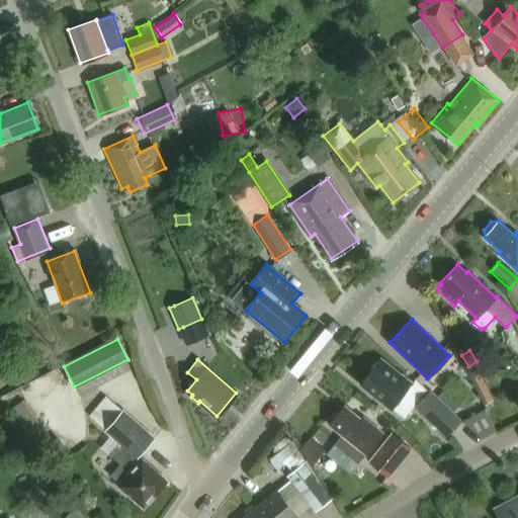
[(392,408),(413,380),(402,372),(400,375),(379,359),(360,382),(392,408)]
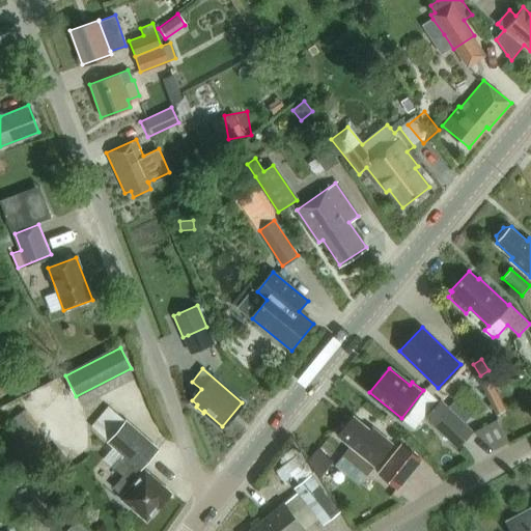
[(491,381),(481,386),(497,415),(506,410),(491,381)]
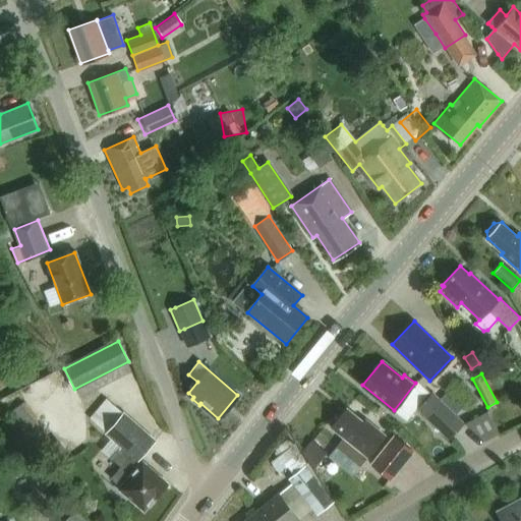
[(466,424),(465,423),(432,392),(418,407),(452,440),(466,424)]
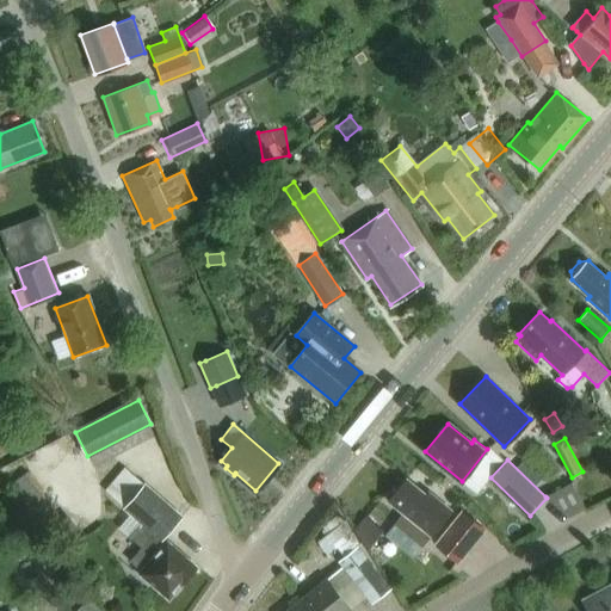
[(14,487),(32,507),(49,492),(31,471),(14,487)]
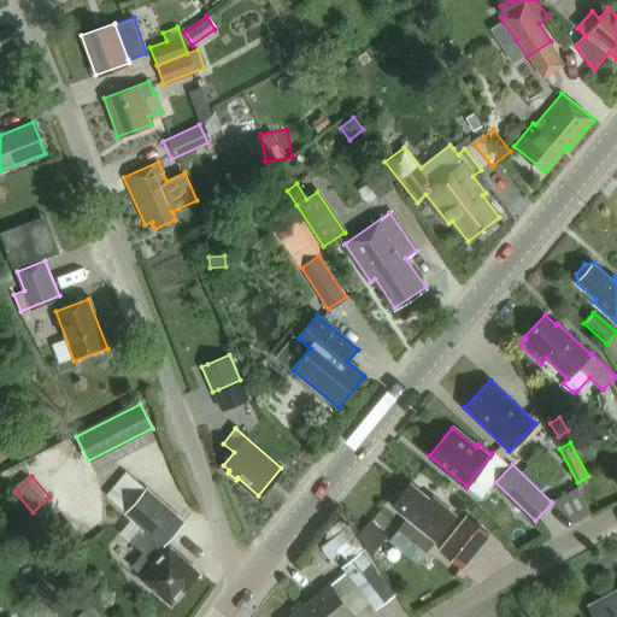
[(136,482),(113,503),(124,513),(133,519),(144,529),(131,544),(142,554),(131,568),(144,577),(141,580),(171,605),(199,574),(165,544),(183,523),(145,491),(136,482)]
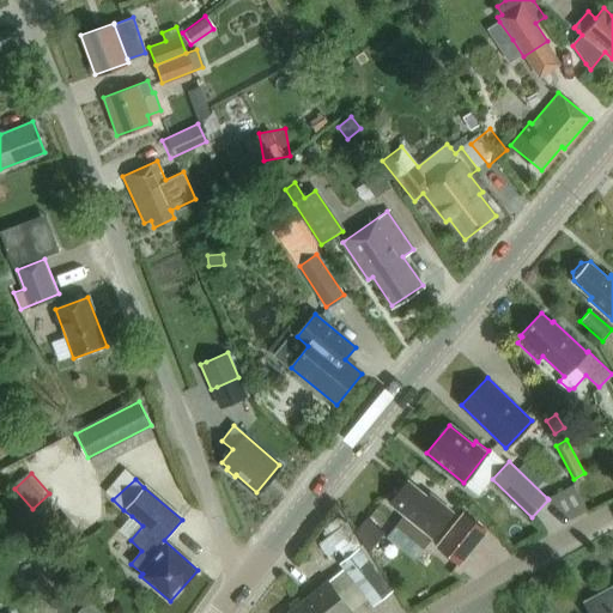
[(424,547),(453,511),(429,493),(426,496),(407,480),(389,503),(405,515),(396,525),(424,547)]
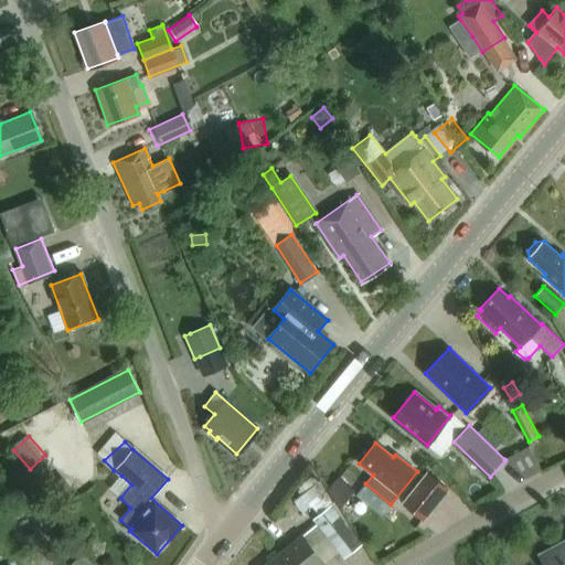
[(505,460),(525,479),(537,472),(526,447),(504,459),(505,460)]
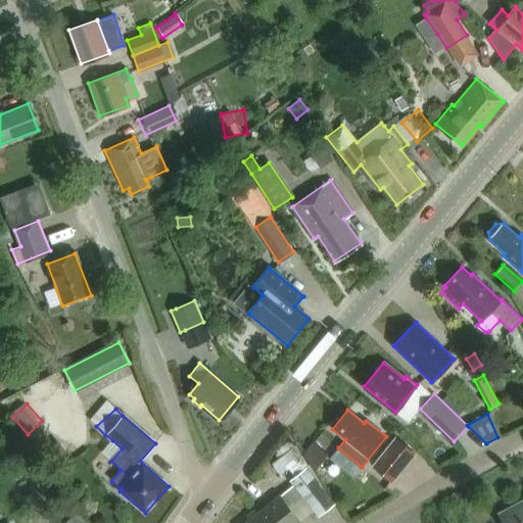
[(390,480),(414,452),(395,437),(373,466),(390,480)]
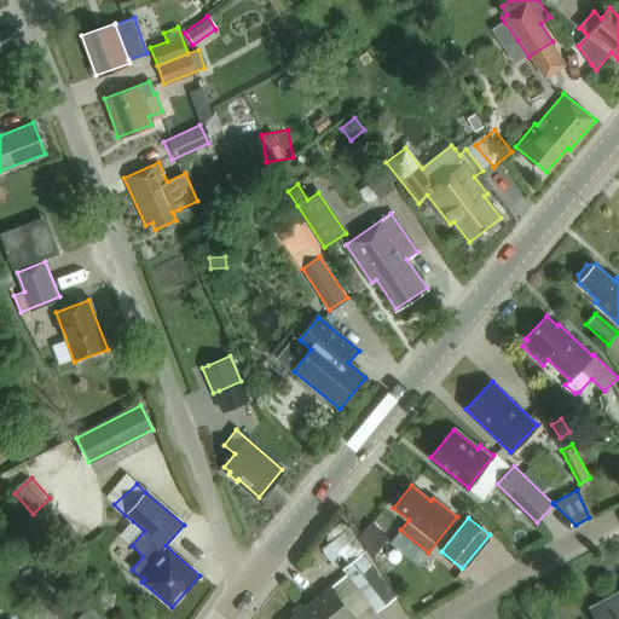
[(348,528),(323,549),(333,562),(341,555),(348,563),(360,553),(364,550),(348,528)]
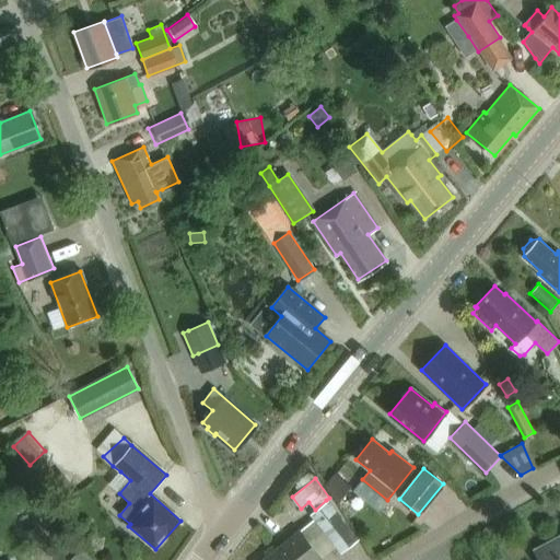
[(299,531),(259,559),(322,559),(321,557),(307,543),(322,531),(335,545),(339,550),(357,536),(326,501),(326,500),(315,510),(311,513),(314,517),(299,531)]
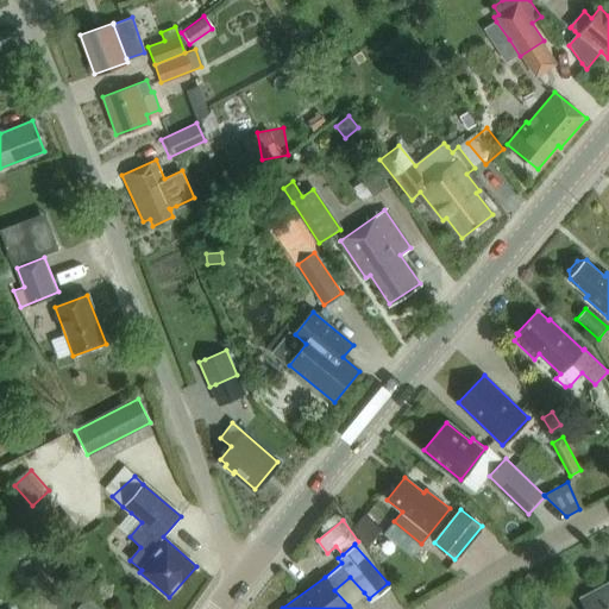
[(585,608),(608,608),(608,581),(579,596),(585,608)]
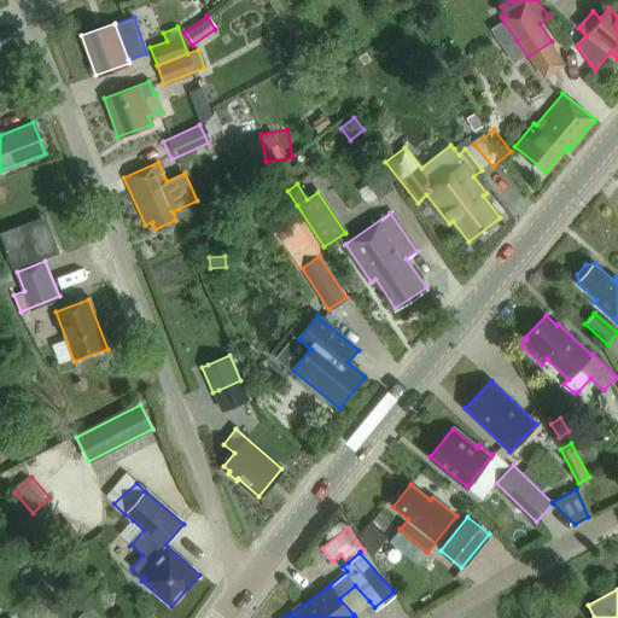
[(117,617),(101,601),(83,617),(117,617)]
